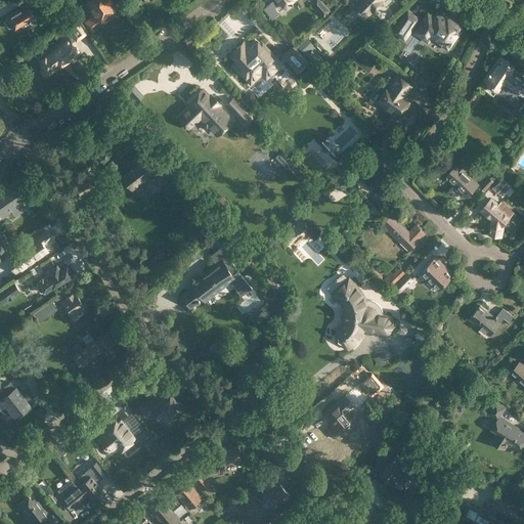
[(85,5),(93,16),(85,23),(92,33),(106,23),(102,17),(117,7),(114,2),(112,3),(110,0),(91,0),(92,0),(85,5)]
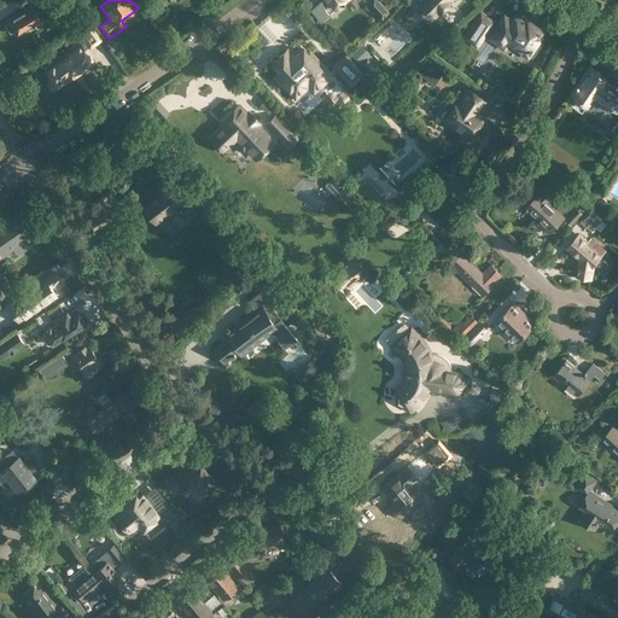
[(321,0),(310,10),(320,21),(327,15),(321,7),(327,3),(332,7),(333,7),(337,7),(339,7),(342,6),(343,5),(344,5),(343,3),(345,0),(321,0)]
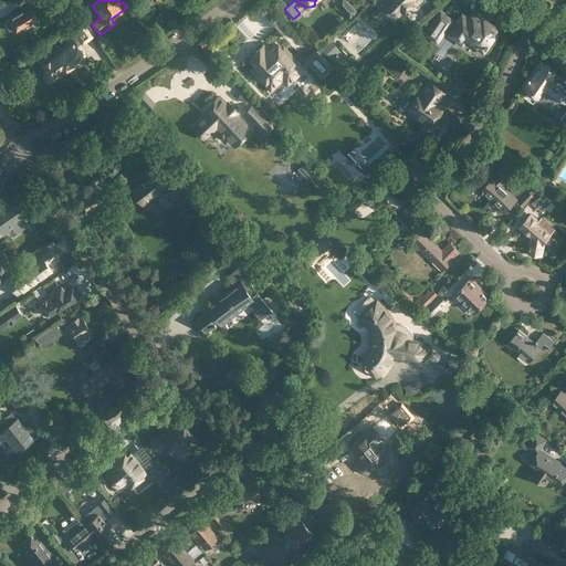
[(346,0),(337,0),(335,2),(349,18),(357,11),(346,0)]
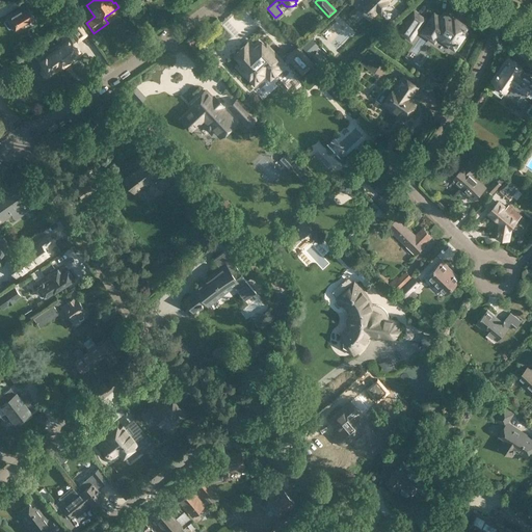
[(355,0),(371,16),(373,15),(378,9),(380,12),(389,4),(386,1),(387,0),(355,0)]
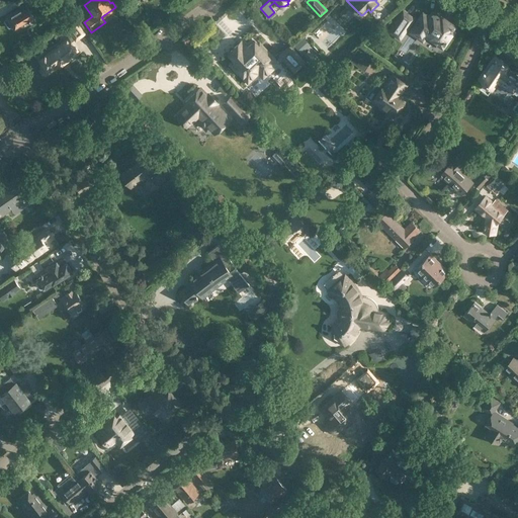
[(31,24),(35,22),(24,3),(19,6),(20,8),(6,17),(13,28),(27,19),(31,24)]
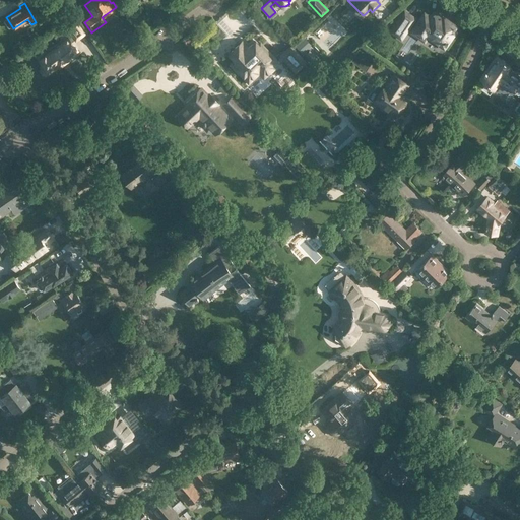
[(404,9),(390,31),(402,40),(417,18),(404,9)]
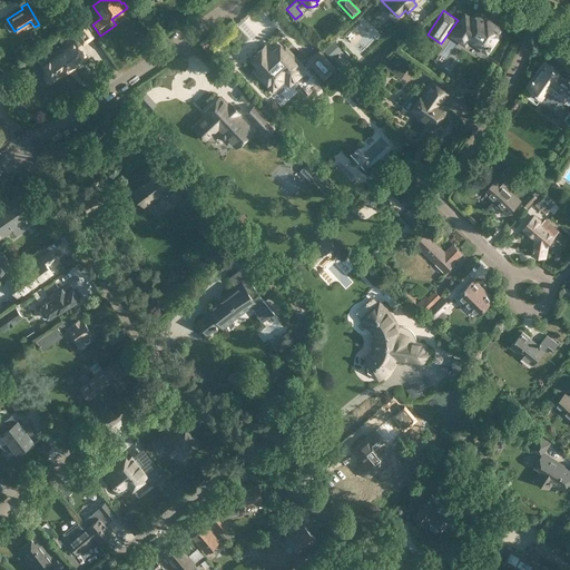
[(465,11),(449,36),(467,47),(470,42),(488,55),(503,33),(501,32),(504,28),(477,10),(472,16),(465,11)]
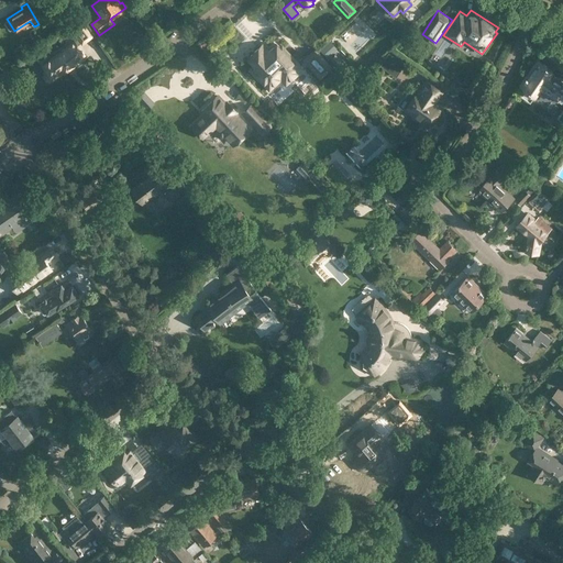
[(75,41),(75,40),(41,64),(47,73),(46,74),(45,74),(45,75),(45,76),(44,77),(44,78),(45,79),(46,80),(47,81),(48,81),(50,81),(51,81),(52,81),(52,80),(54,79),(53,78),(62,72),(63,73),(75,63),(75,62),(85,54),(84,51),(78,44),(80,43),(83,45),(95,36),(84,21),(70,31),(77,39),(75,41)]
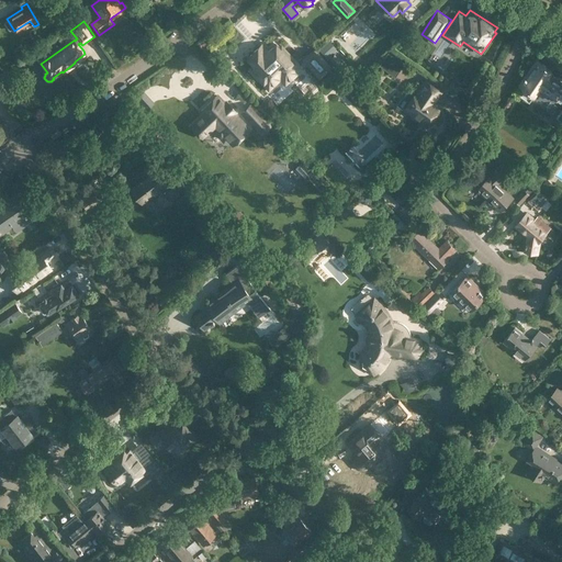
[(327,38),(317,48),(328,59),(332,55),(330,53),(336,47),(327,38)]
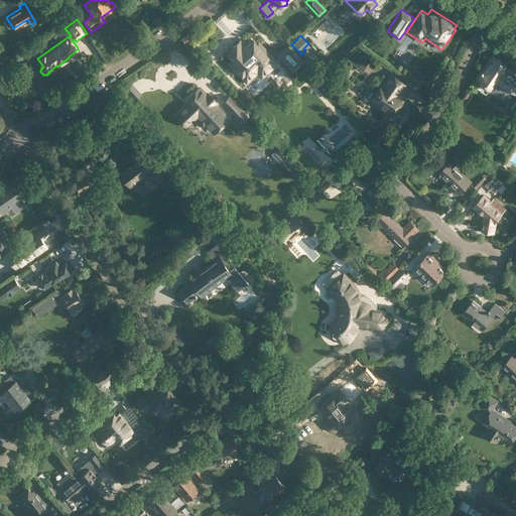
[(263,67),(268,72),(277,62),(264,49),(263,51),(253,41),(246,47),(245,46),(242,50),(237,45),(227,53),(235,61),(231,65),(247,83),(258,72),(257,72),(263,67)]
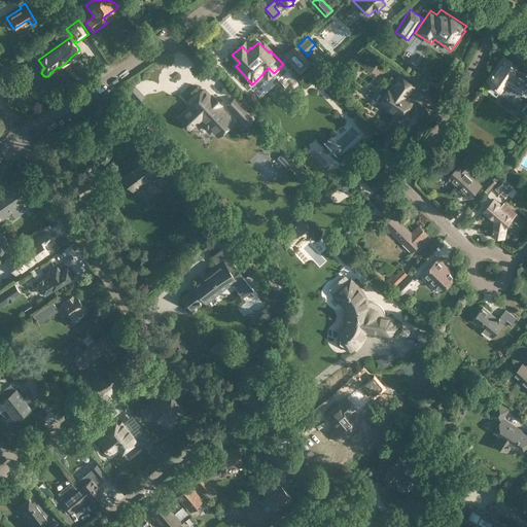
[(294,46),(284,57),(300,72),(310,63),(294,46)]
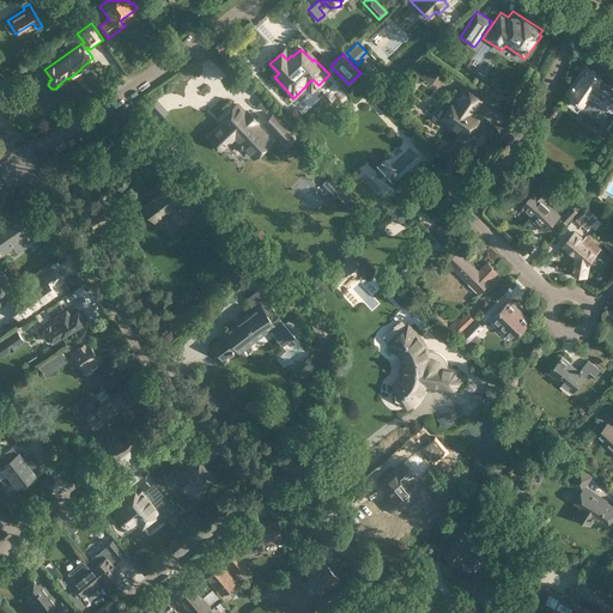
[(413,72),(430,84),(441,67),(424,55),(413,72)]
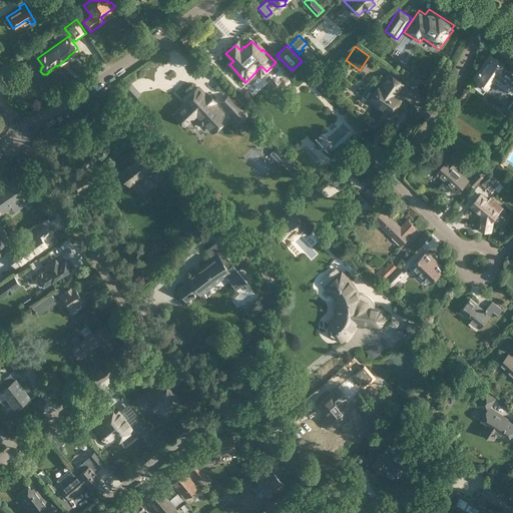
[(305,49),(300,54),(311,64),(315,60),(305,49)]
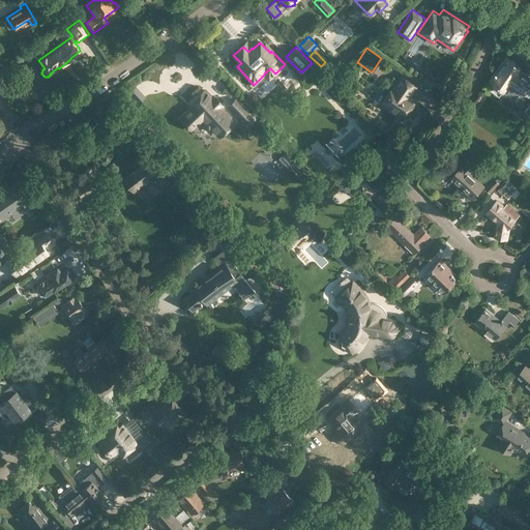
[(525,93),(529,84),(529,79),(518,70),(521,66),(507,57),(491,81),(496,84),(492,89),(500,95),(509,82),(525,93)]
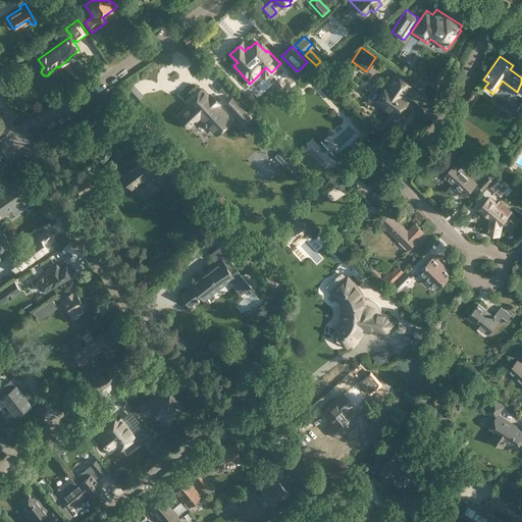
[(368,98),(375,102),(397,116),(407,102),(400,97),(408,86),(395,76),(387,88),(385,87),(380,94),(374,90),(368,98)]
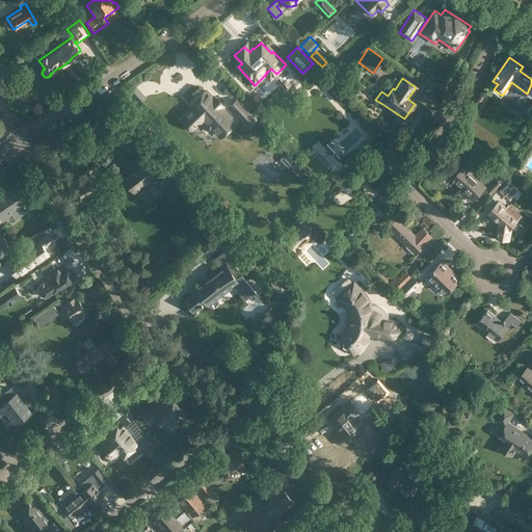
[(190,108),(180,118),(213,154),(242,127),(223,107),(224,106),(214,95),(213,96),(207,88),(188,105),(190,108)]
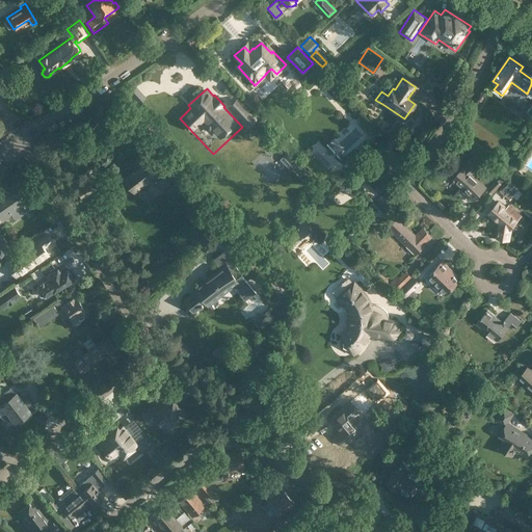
[(238,97),(228,107),(229,108),(233,113),(247,128),(258,118),(238,97)]
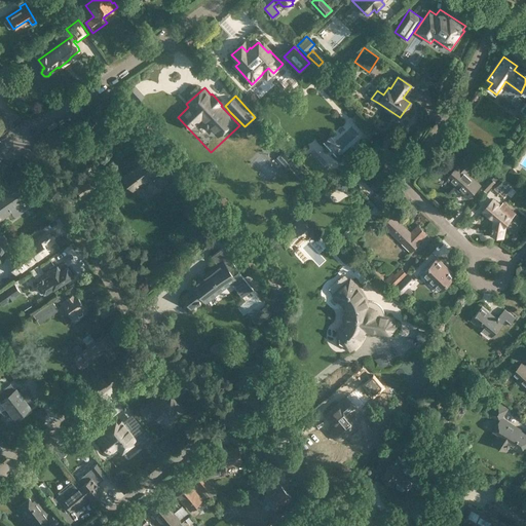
[(156,134),(148,124),(141,132),(149,141),(156,134)]
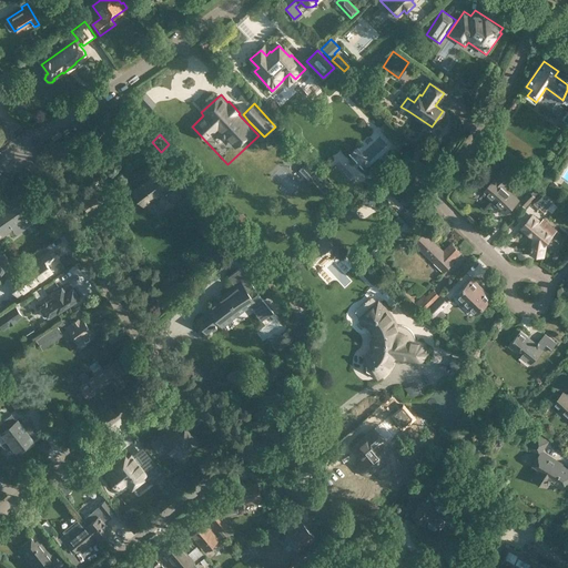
[(405,142),(399,135),(392,142),(397,149),(405,142)]
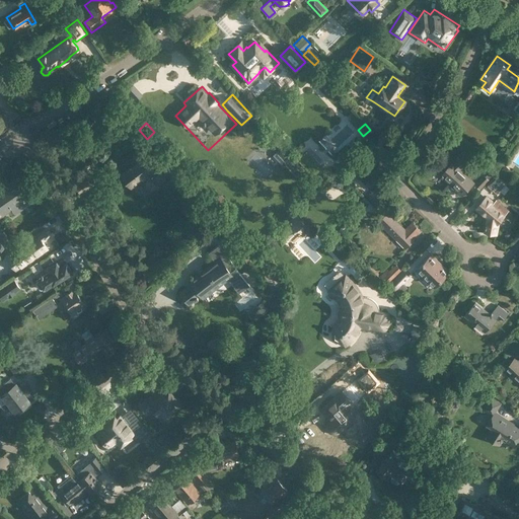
[(312,176),(322,166),(306,150),(297,159),(312,176)]
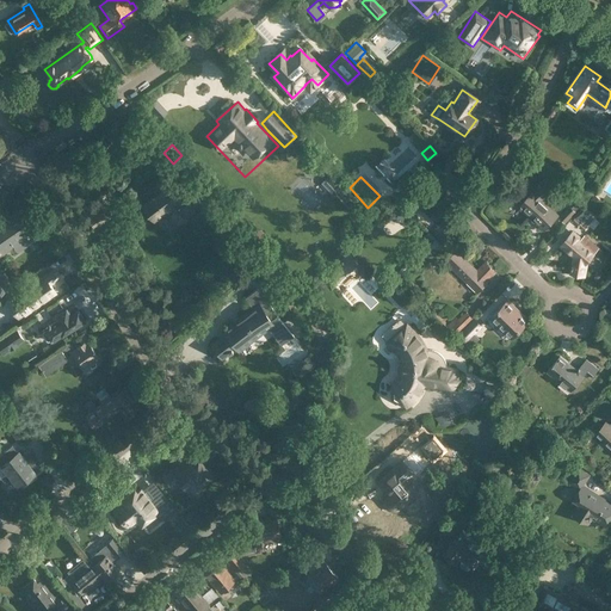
[(148,217),(150,216),(153,220),(164,213),(173,224),(195,209),(186,198),(184,199),(170,181),(142,204),(144,207),(143,211),(148,217)]
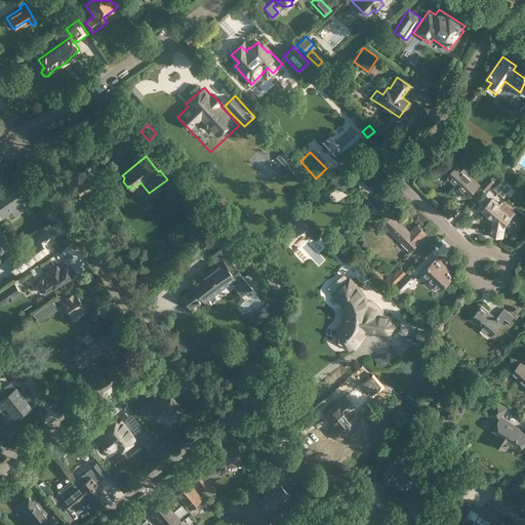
[(293,162),(288,157),(282,163),(286,168),(293,162)]
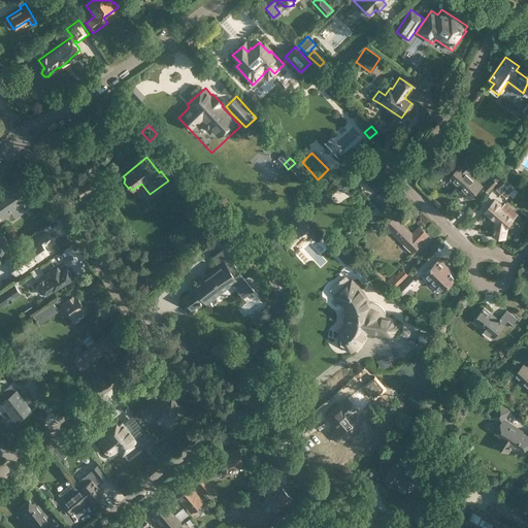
[(461,167),(460,166),(449,179),(458,188),(469,199),(482,187),(474,178),(468,174),(472,169),(464,163),(461,167)]
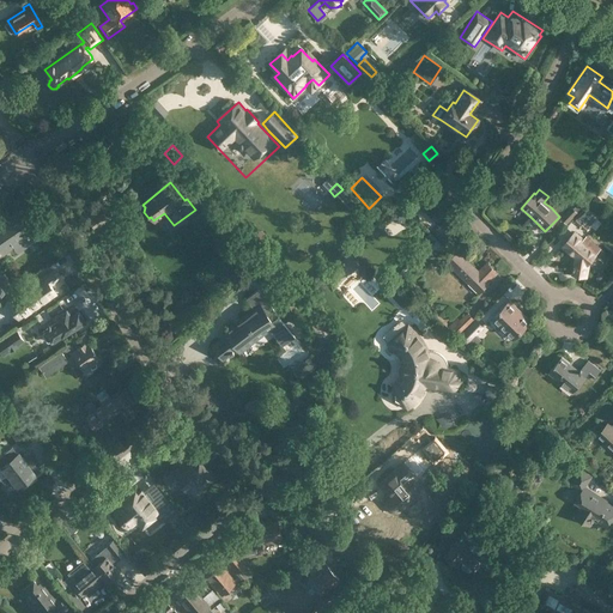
[(216,196),(208,202),(217,213),(224,206),(216,196)]
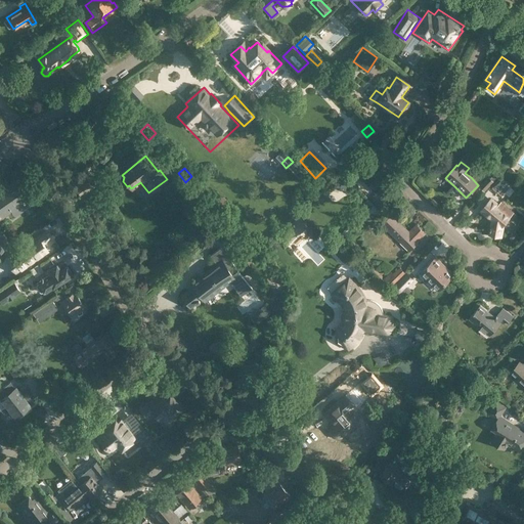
[(90,189),(81,176),(71,184),(80,197),(90,189)]
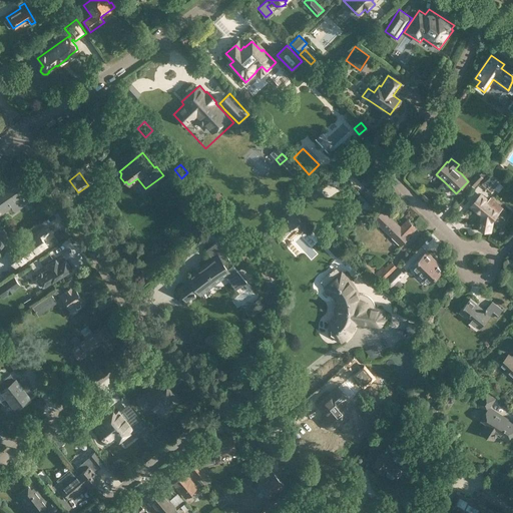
[(474,187),(484,177),(479,172),(469,182),(474,187)]
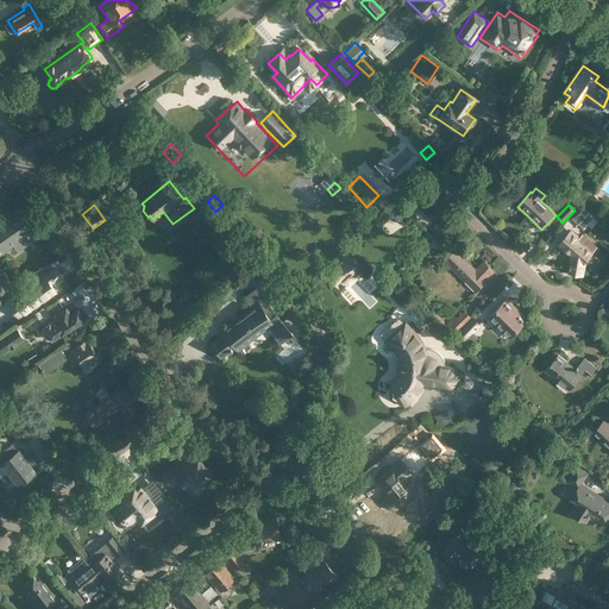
[(572,217),(583,227),(594,215),(582,206),(572,217)]
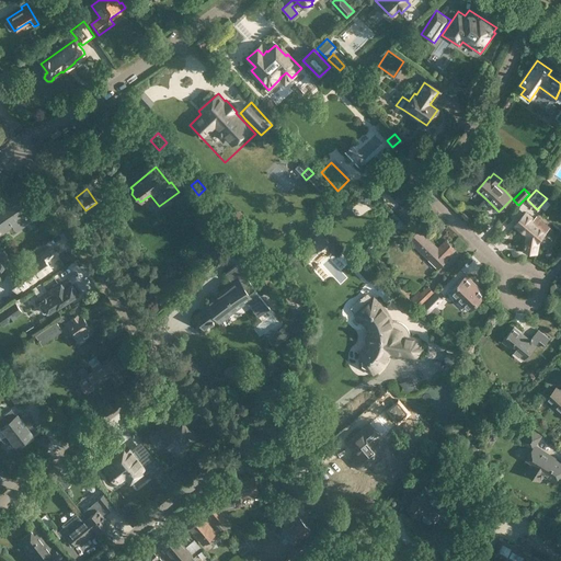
[(31,220),(14,196),(0,205),(0,229),(2,231),(12,225),(15,230),(31,220)]
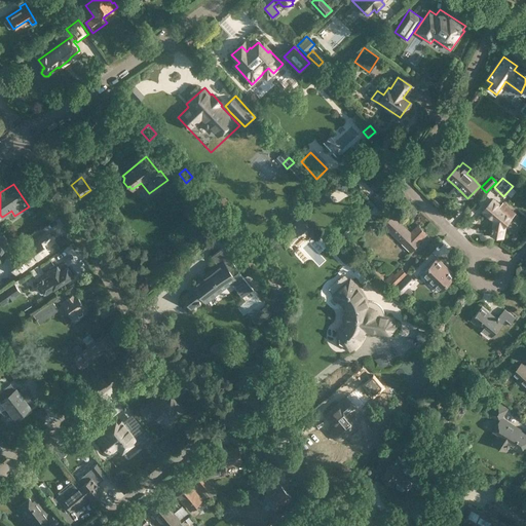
[(198,185),(194,188),(200,195),(203,192),(198,185)]
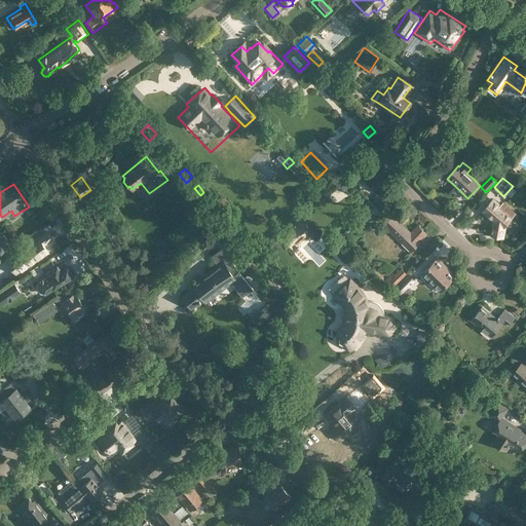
[(503,201),(499,205),(493,200),(483,212),(495,222),(492,235),(502,237),(504,225),(516,212),(503,201)]
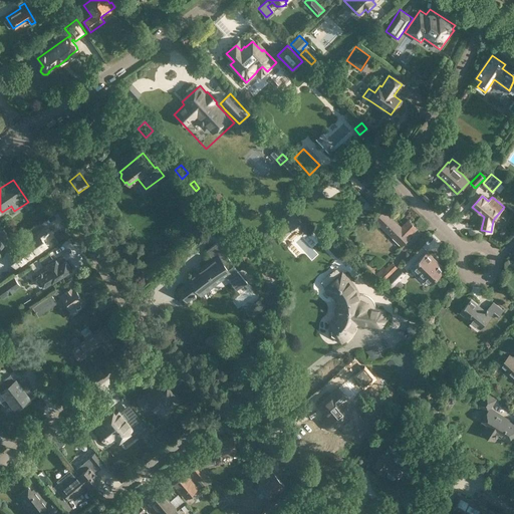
[(206,206),(204,201),(202,202),(195,206),(198,210),(206,206)]
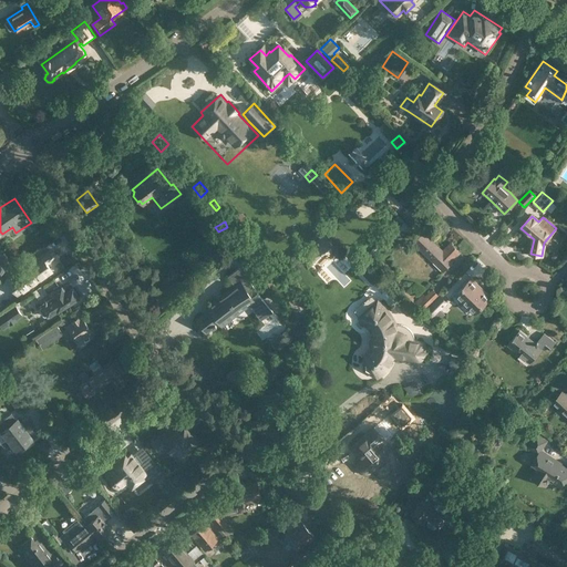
[(442,251),(423,233),(413,243),(442,271),(452,261),(451,260),(459,253),(450,244),(442,251)]
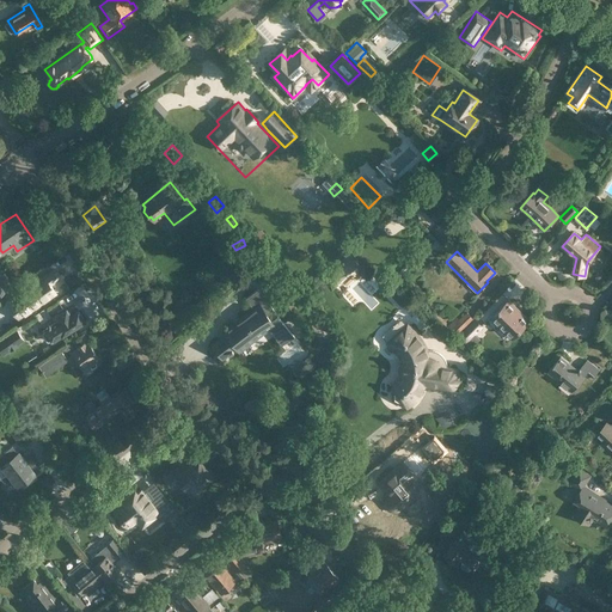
[(335,286),(343,277),(332,265),(324,275),(335,286)]
